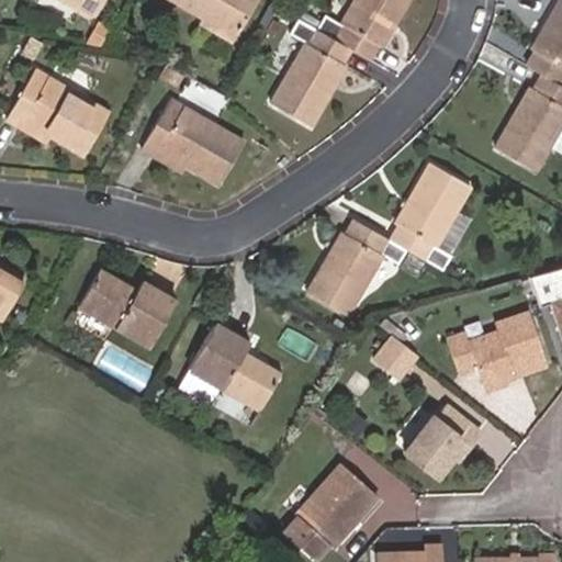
[(63,0),(91,18),(101,0),(63,0)]
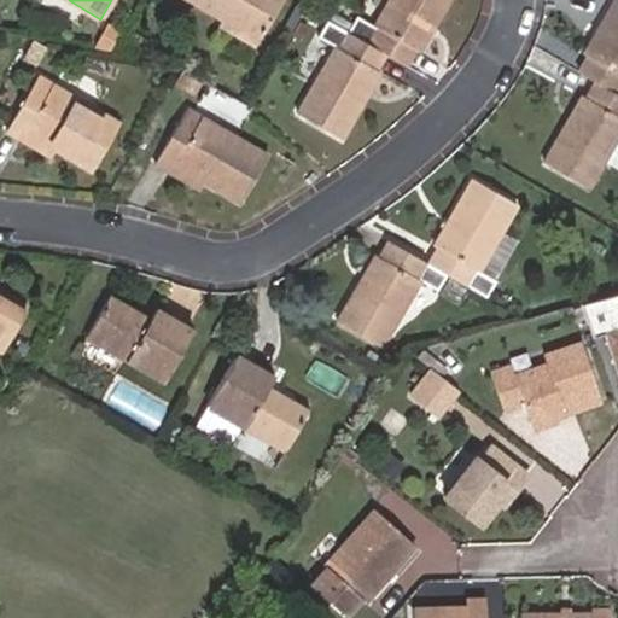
[(185,0),(222,22),(220,27),(256,47),(283,0),(185,0)]
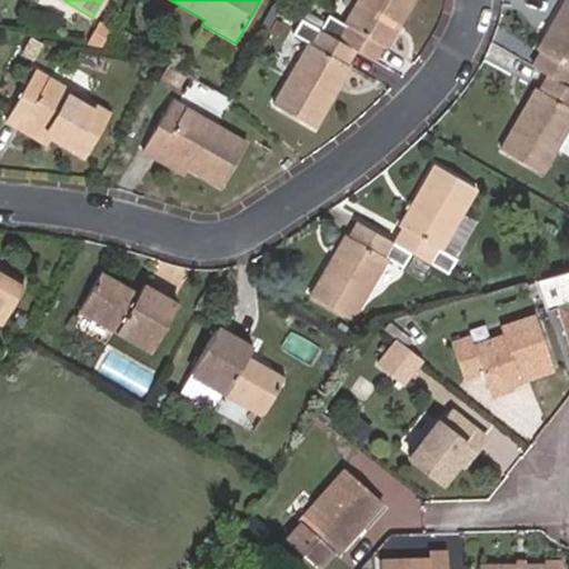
[(355,49),(376,60),(383,45),(388,47),(412,0),(358,0),(346,25),(329,17),(322,31),(355,49)]
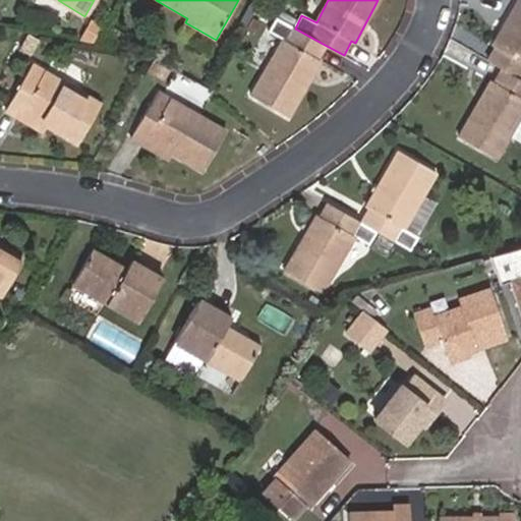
[(498,49),(490,61),(504,68),(520,78),(520,0),(519,0),(494,46),(498,49)]
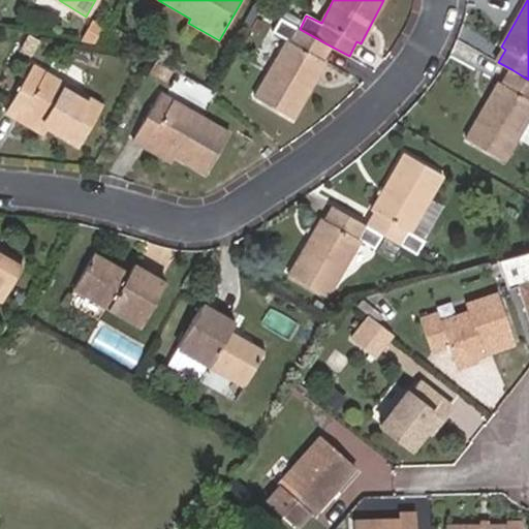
[(300,29),(280,19),(273,33),(286,41),(256,98),(294,119),(327,62),(321,59),(330,45),(300,29)]
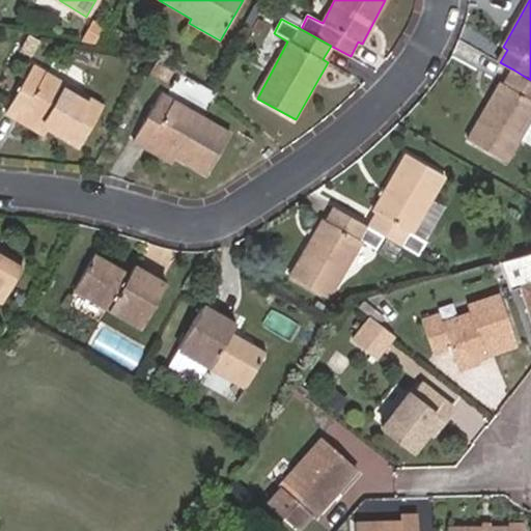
[(23,113),(51,129),(81,145),(104,106),(34,65),(6,113),(19,120),(23,113)]
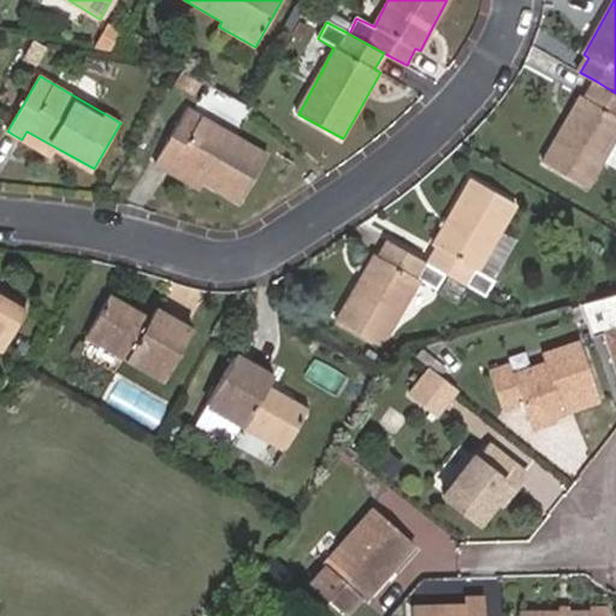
[(615,93),(596,81),(586,98),(581,94),(544,160),(587,185),(600,163),(615,135),(615,93)]
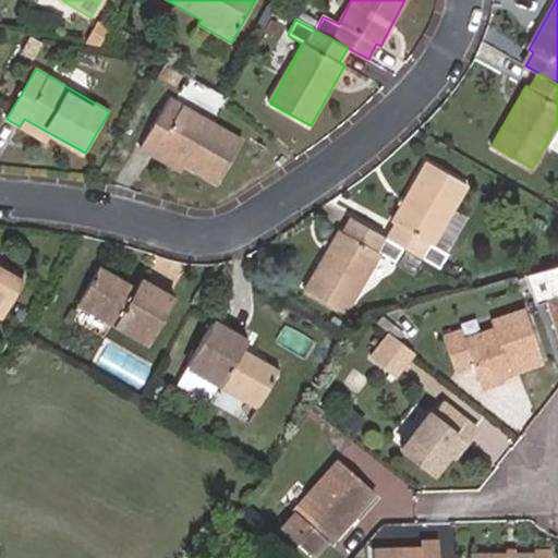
[(157,148),(186,164),(219,182),(243,142),(170,97),(141,148),(154,156),(157,148)]
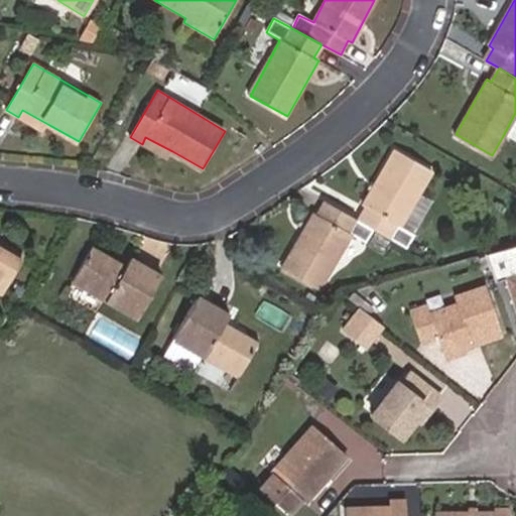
[(44,132),(49,125),(22,110),(18,117),(44,132)]
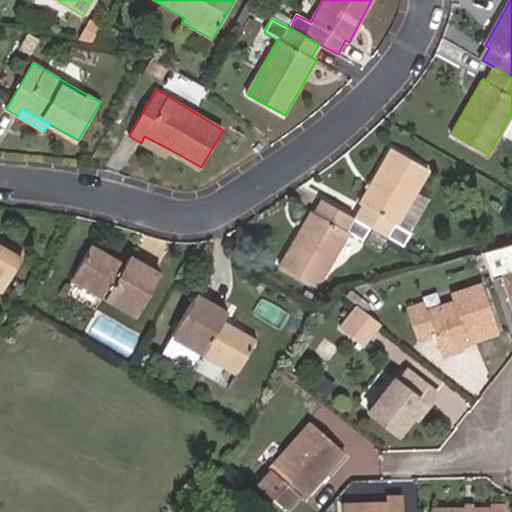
[(511,112),(499,135),(511,142),(511,112)]
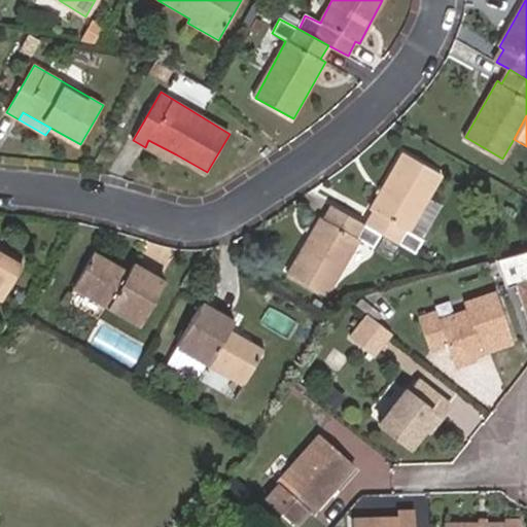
[(171,163),(176,154),(148,140),(145,147),(171,163)]
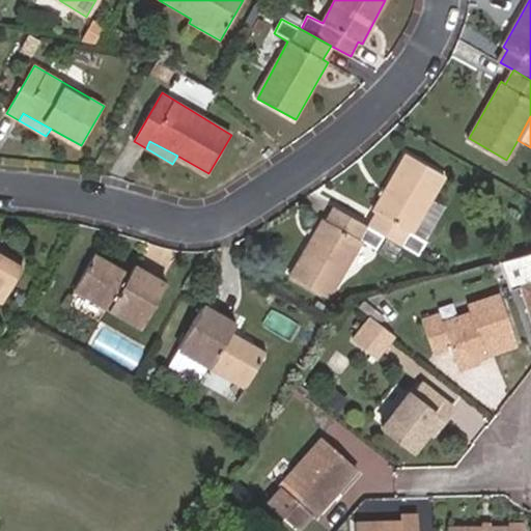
[(370,227),(384,235),(419,255),(426,240),(412,231),(445,172),(407,152),(373,211),(378,214),(370,227)]
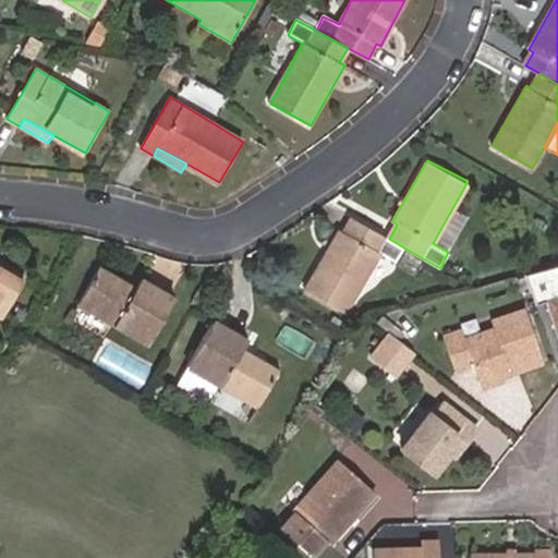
[(389,239),(352,217),(344,231),(339,229),(305,290),(344,314),(379,252),(396,261),(403,247),(389,239)]
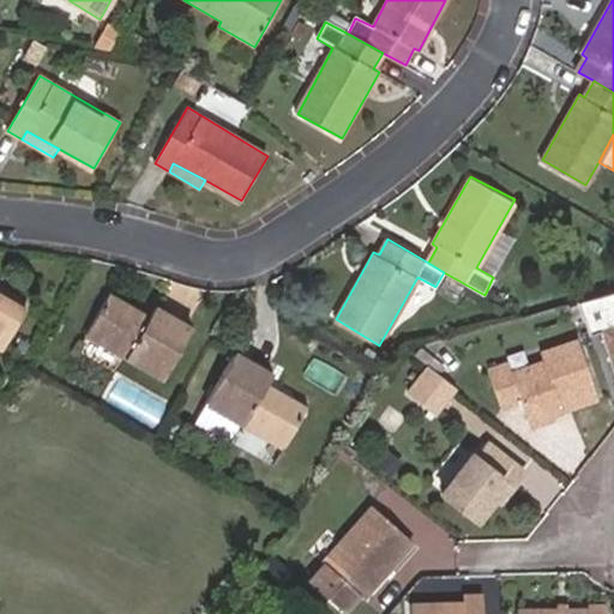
[(0,345),(4,348),(29,302),(0,287),(0,345)]
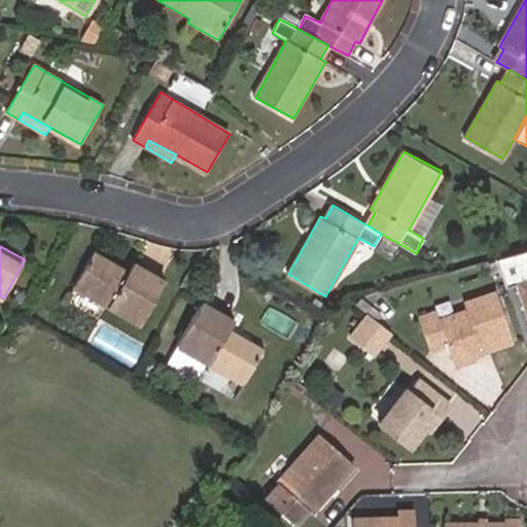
[(129,273),(95,253),(75,287),(142,325),(168,281),(135,261),(129,273)]
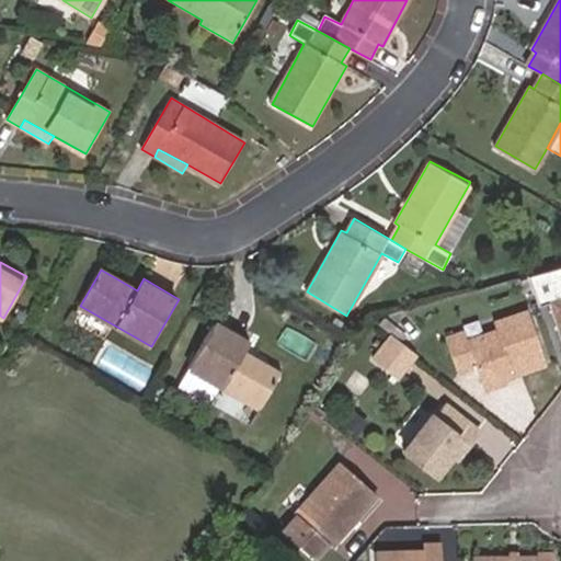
[(514,369),(546,359),(530,313),(497,324),(500,333),(470,343),(477,365),(484,389),(516,379),(514,369)]
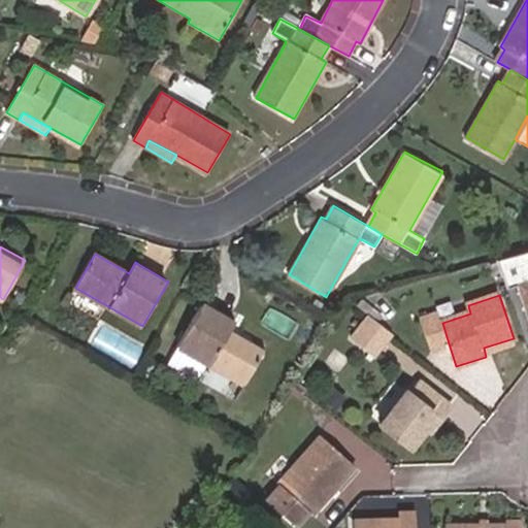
[(178,347),(210,365),(244,385),(264,351),(231,331),(236,321),(203,302),(178,347)]
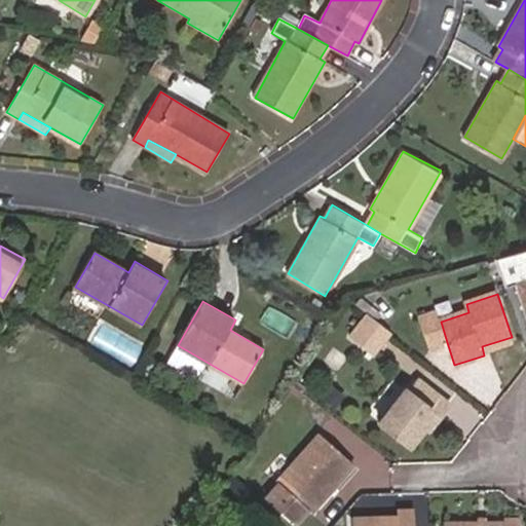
[(447,342),(441,322),(437,310),(419,315),(429,349),(447,342)]
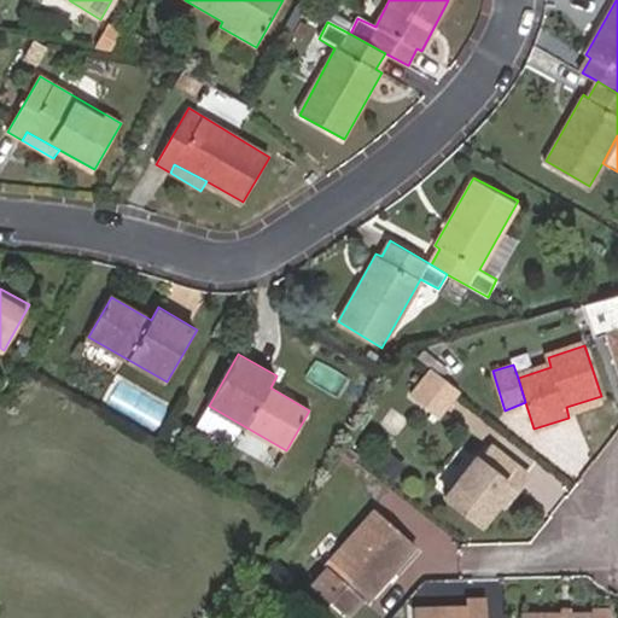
[(455,386),(430,366),(408,394),(433,414),(455,386)]
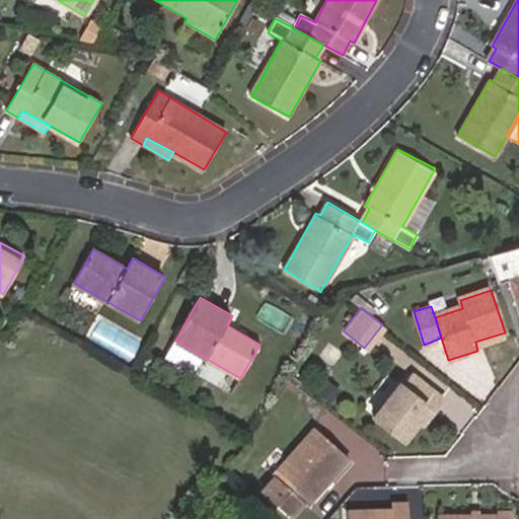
[(507,342),(505,332),(475,342),(477,351),(507,342)]
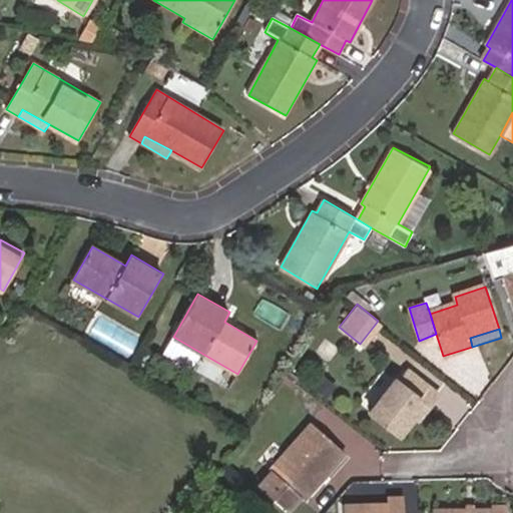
[(197,368),(204,355),(173,337),(166,349),(197,368)]
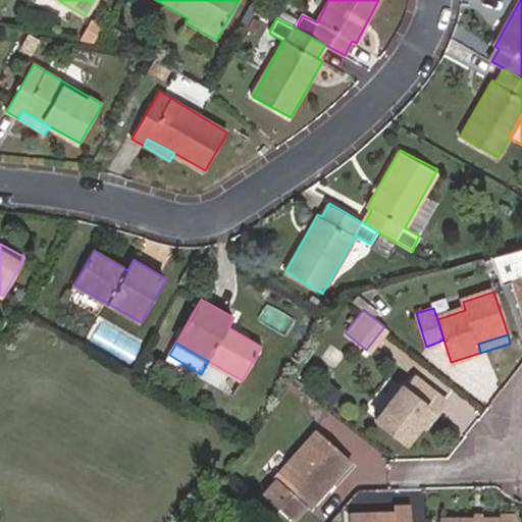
[(144,374),(152,361),(144,357),(137,370),(144,374)]
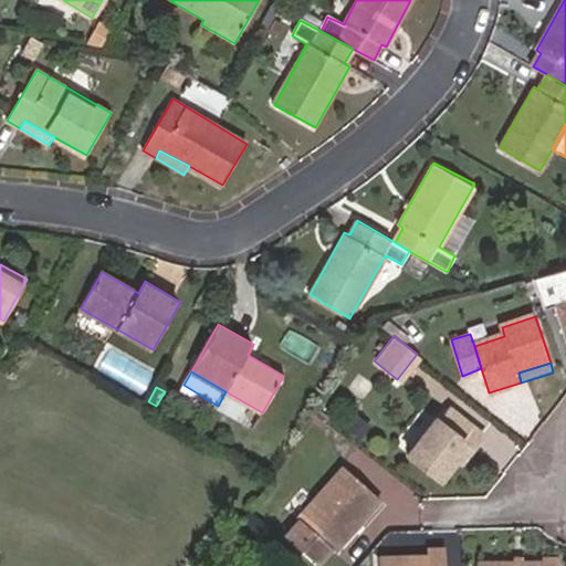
[(462,390),(448,409),(481,433),(494,416),(462,390)]
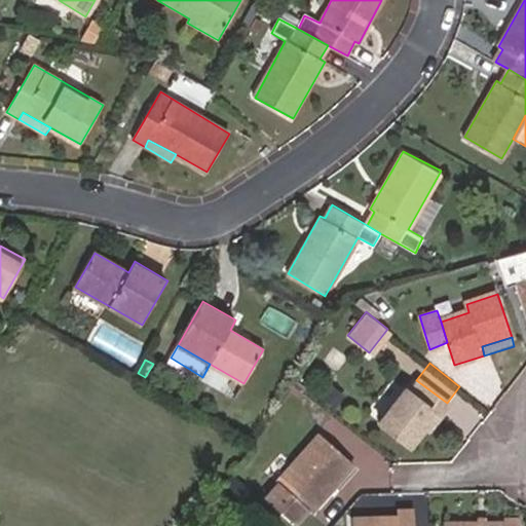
[(408,444),(423,424),(419,422),(429,408),(439,414),(447,403),(416,380),(408,391),(402,386),(377,420),(408,444)]
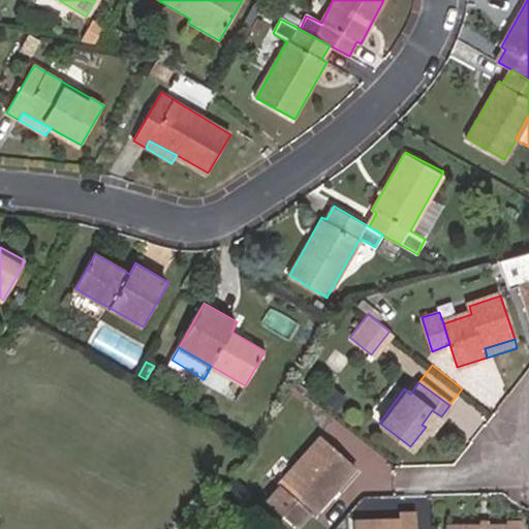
[(334,385),(322,399),(337,410),(346,397),(334,385)]
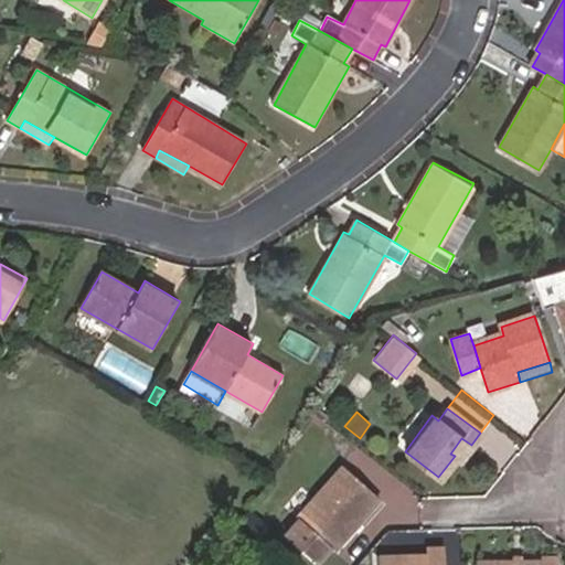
[(450,454),(455,456),(459,460),(471,445),(461,438),(450,454)]
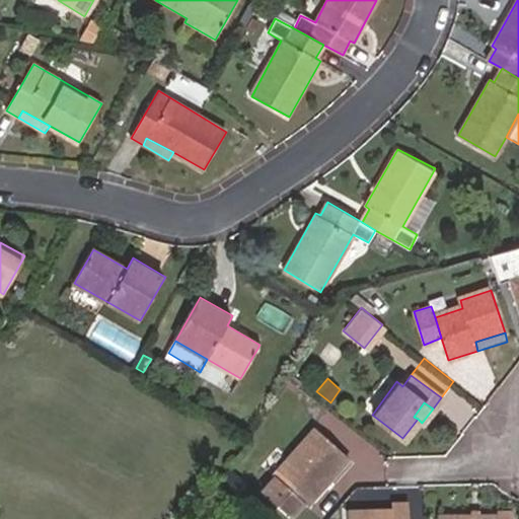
[(303,499),(306,502),(348,456),(315,427),(261,487),(290,513),(303,499)]
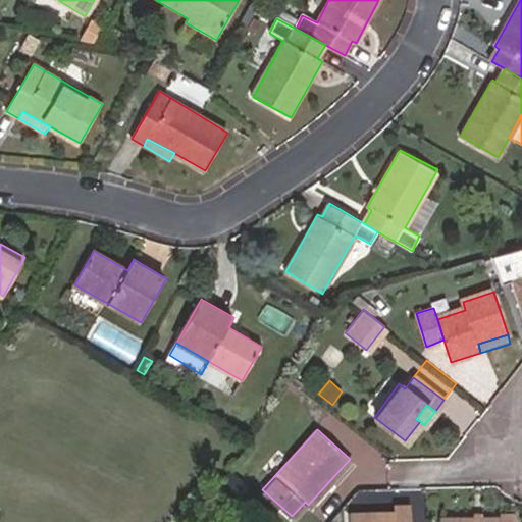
[(411,521),(411,507),(395,507),(394,514),(349,514),(349,521),(411,521)]
